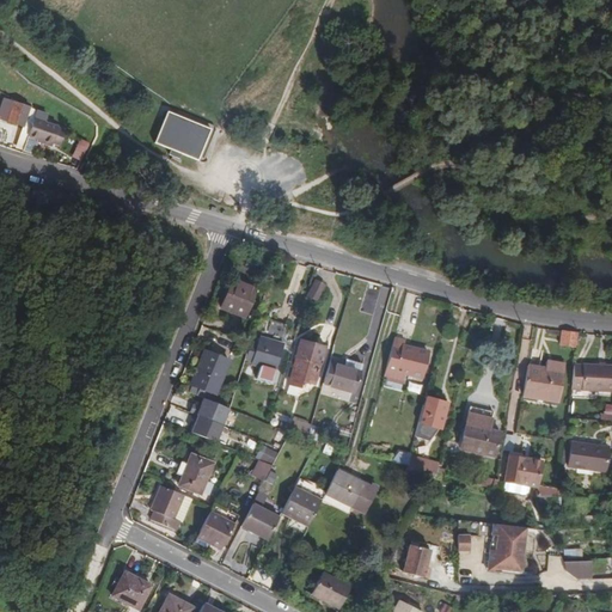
[(28,138),(35,118),(38,112),(34,110),(31,109),(30,111),(24,109),(25,106),(20,104),(12,101),(8,109),(4,108),(0,117),(8,121),(24,127),(20,135),(28,138)]
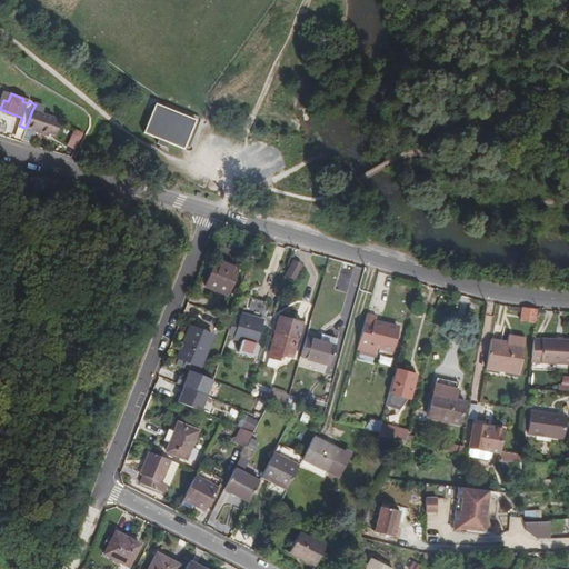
[(162,105),(161,109),(180,116),(193,120),(195,117),(162,105)]
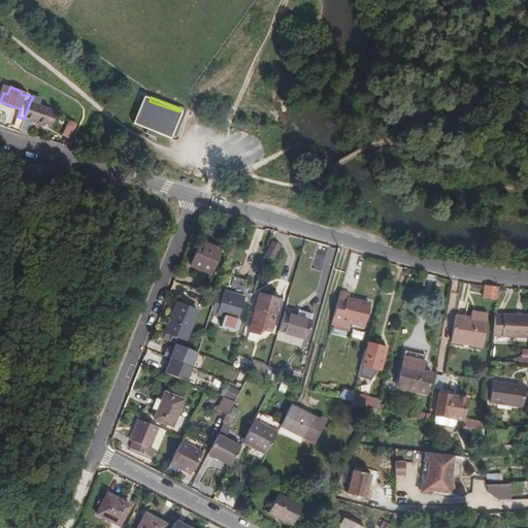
[(167,107),(150,101),(140,98),(132,126),(170,139),(179,111),(167,107)]
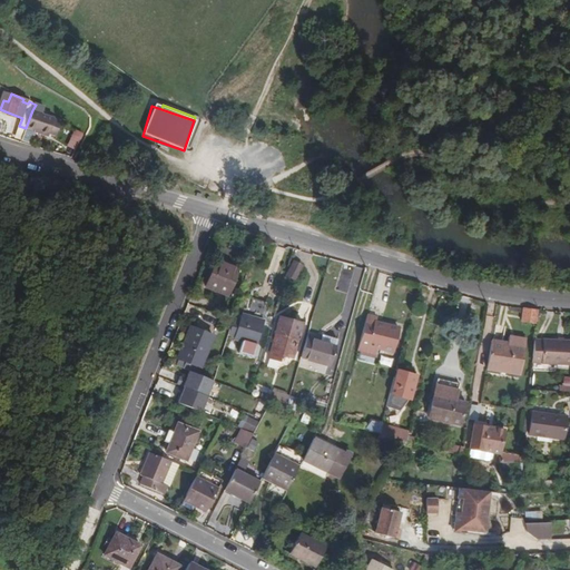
[(57,138),(62,123),(56,119),(56,118),(41,112),(41,114),(32,110),(26,128),(49,136),(49,135),(57,138)]
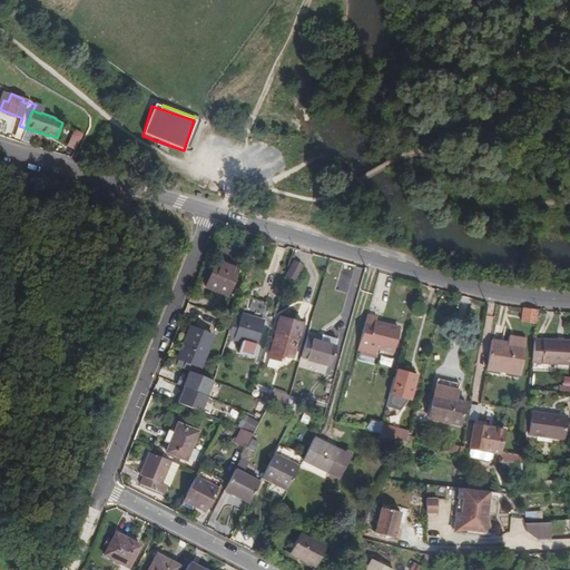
[(22,138),(26,128),(19,126),(16,136),(22,138)]
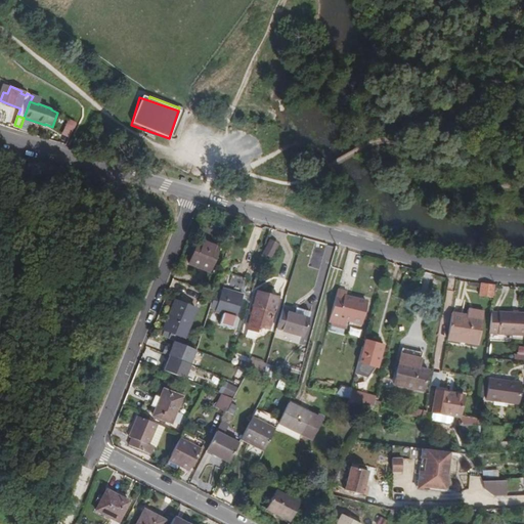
[(273,257),(279,244),(271,239),(264,252),(273,257)]
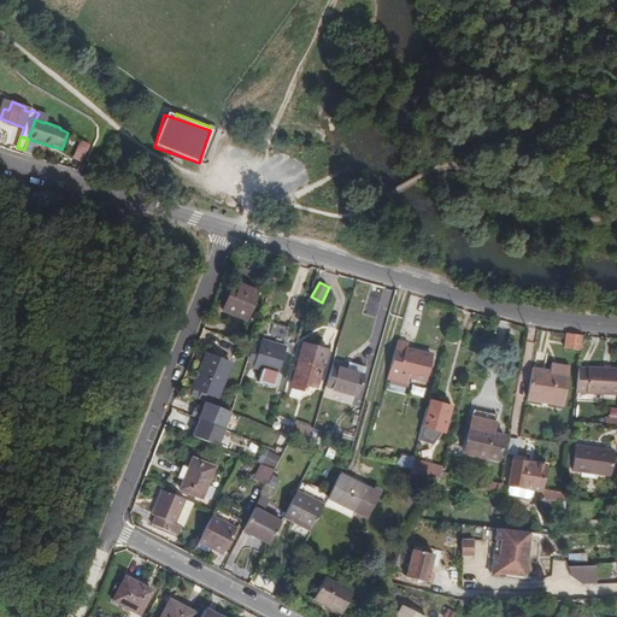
[(223,311),(248,321),(259,292),(235,283),(223,311)]
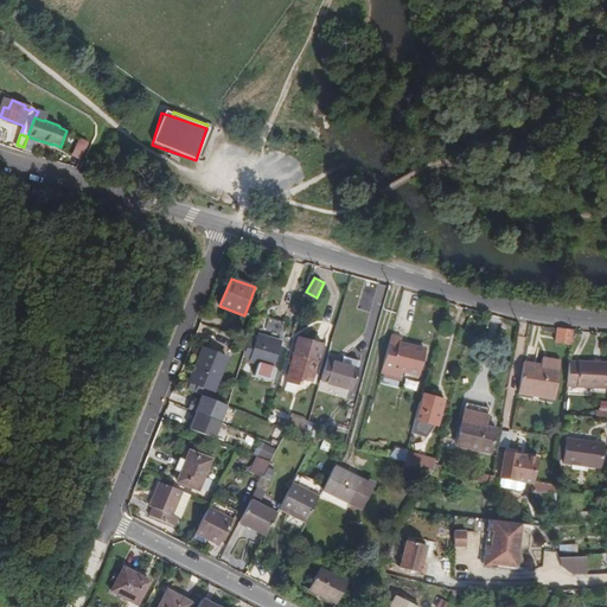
[(248,343),(243,357),(250,358),(250,362),(259,365),(255,378),(270,382),(282,342),(279,339),(283,323),(269,318),(264,336),(259,334),(256,340),(249,338),(248,343)]
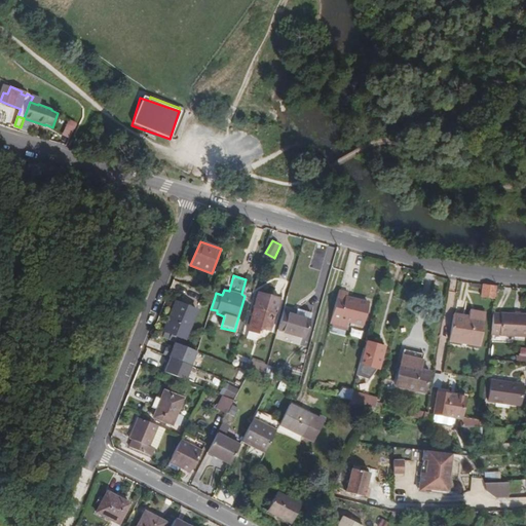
[(495,287),(483,285),(482,297),(495,299),(495,287)]
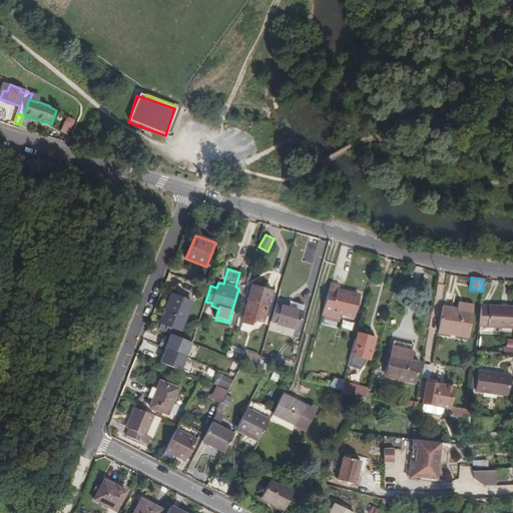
[(338,287),(331,285),(324,309),(353,317),(359,297),(338,291),(338,287)]
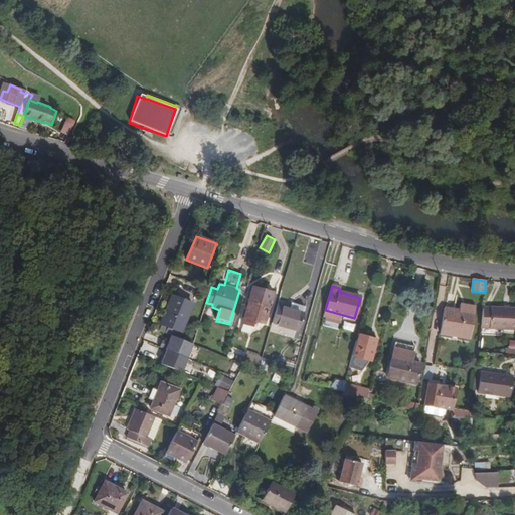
[(252,289),(244,317),(252,320),(252,323),(255,325),(256,322),(265,324),(274,295),(252,289)]
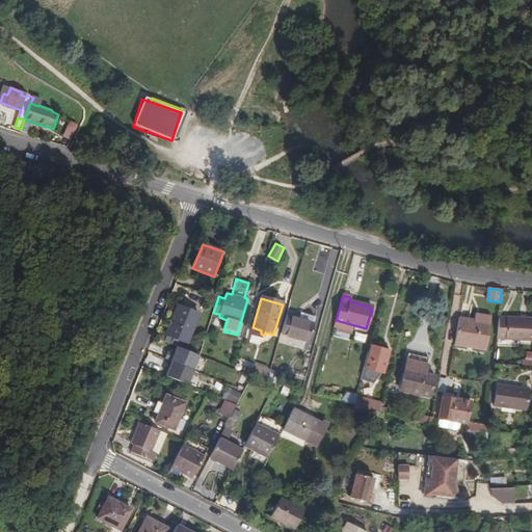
[(200,315),(178,306),(166,334),(188,343),(200,315)]
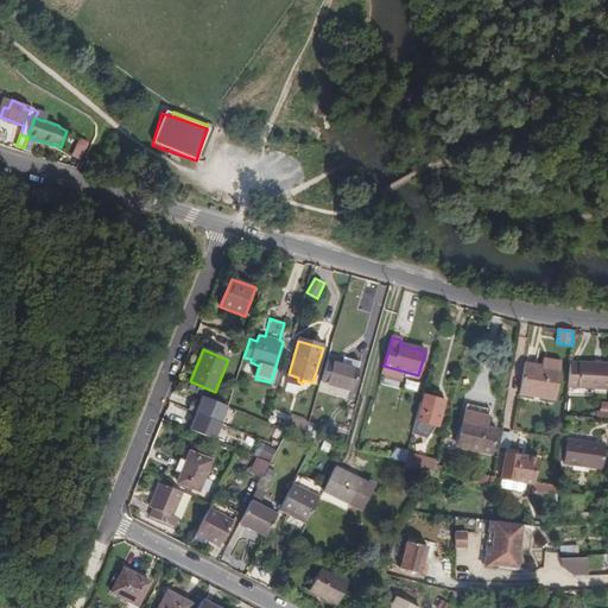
[(341,365),(328,360),(321,381),(353,391),(360,362),(343,358),(341,365)]
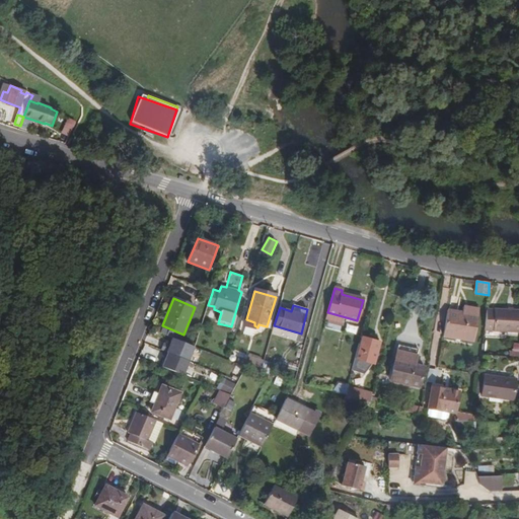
[(462,313),(478,315),(479,308),(463,305),(462,313)]
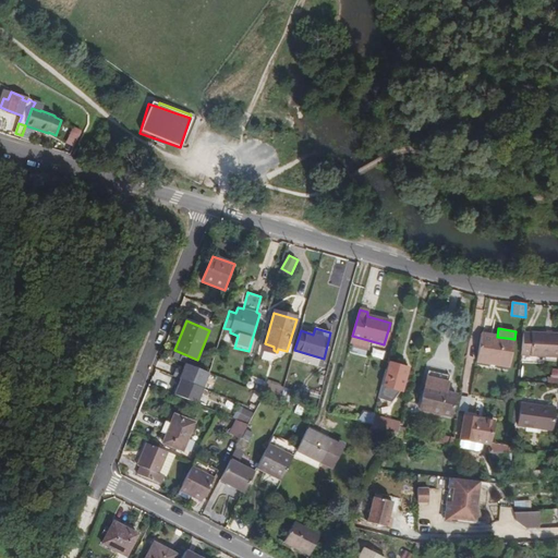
[(557,334),(523,331),(520,354),(557,356),(557,334)]
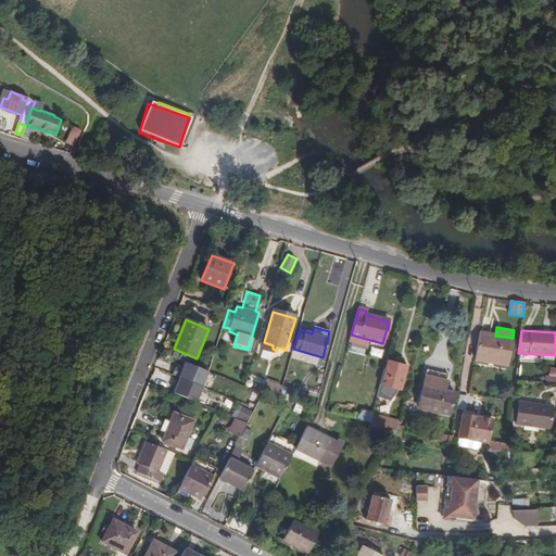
[(509,365),(513,338),(495,336),(480,332),(477,361),(509,365)]
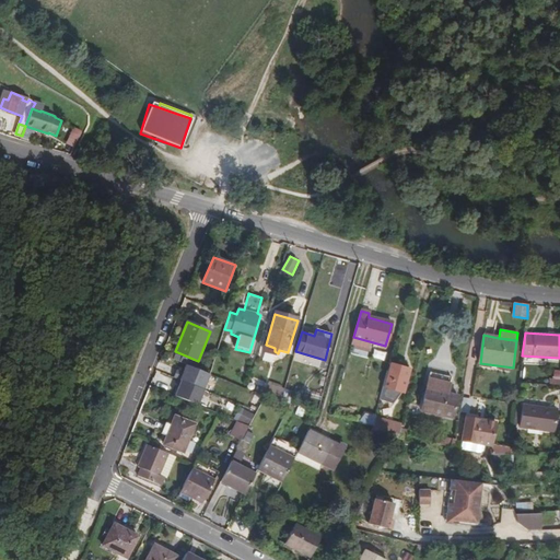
[(409,369),(389,363),(380,400),(393,404),(400,394),(401,393),(404,394),(409,369)]
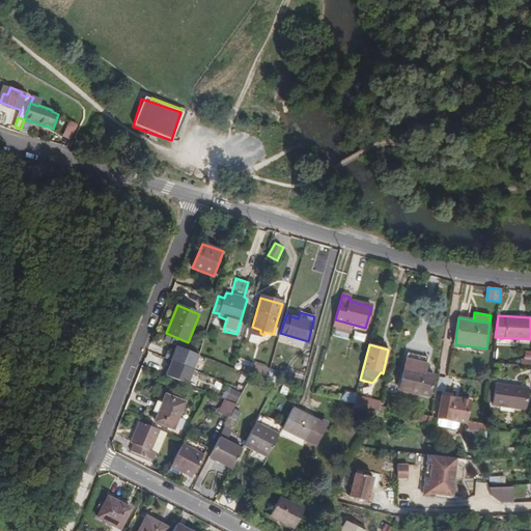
[(172,361),(193,370),(198,355),(177,346),(174,354),(168,352),(165,359),(172,361)]
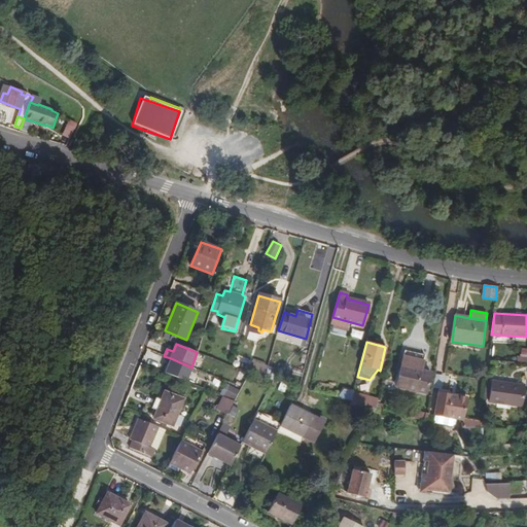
[(147,349),(142,359),(161,369),(166,358),(147,349)]
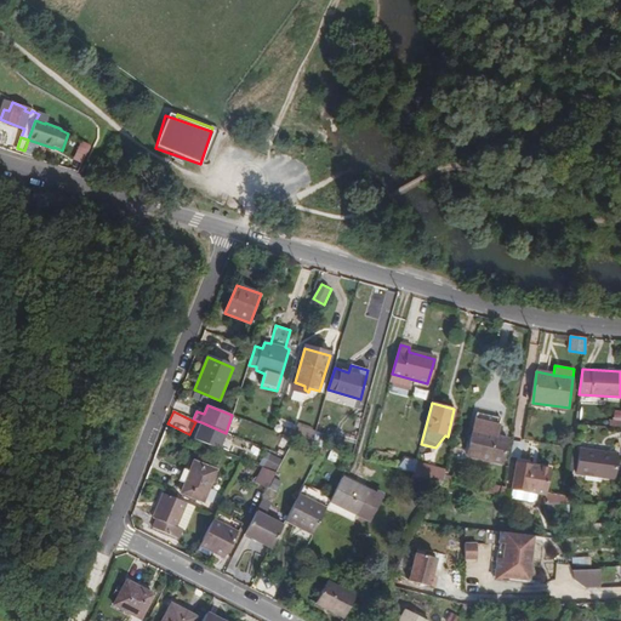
[(220,450),(226,433),(201,422),(195,440),(220,450)]
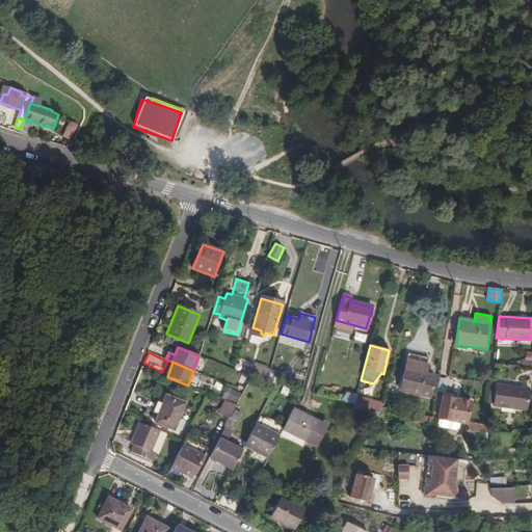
[(235,364),(234,370),(251,377),(267,381),(269,373),(254,370),(242,365),(241,367),(235,364)]
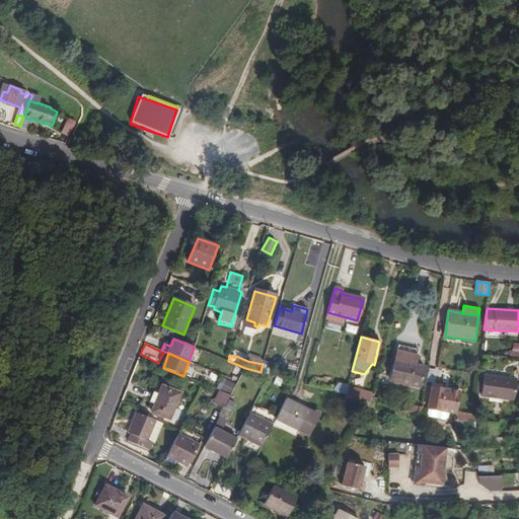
[(424,368),(395,361),(391,376),(399,378),(395,393),(416,398),(424,368)]
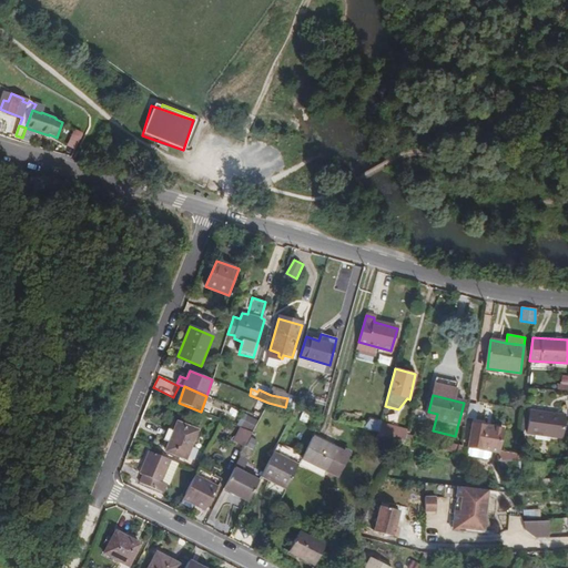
[(530,409),(527,432),(563,436),(566,414),(530,409)]
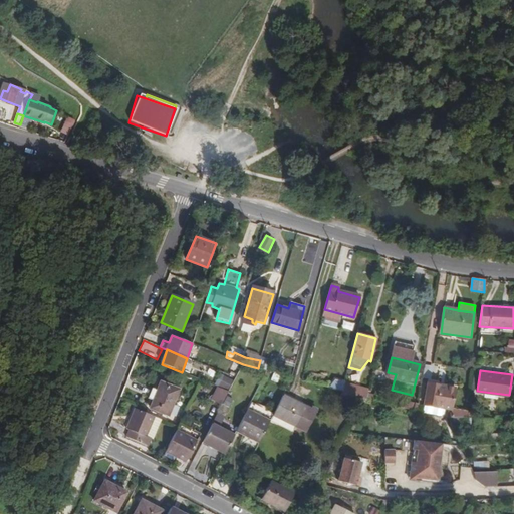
[(178,390),(161,382),(158,390),(153,388),(150,396),(155,398),(151,408),(168,415),(178,390)]
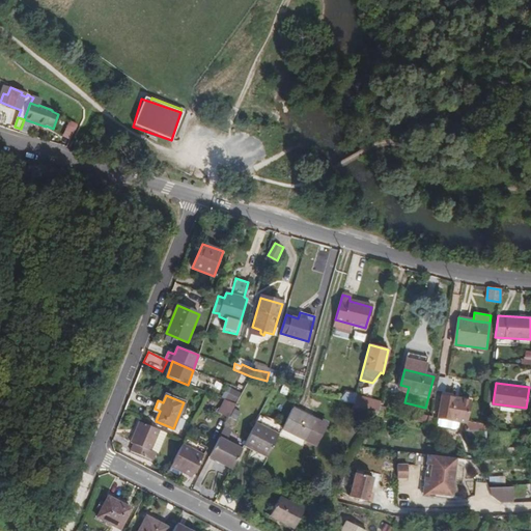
[(356,395),(354,404),(370,409),(373,399),(356,395)]
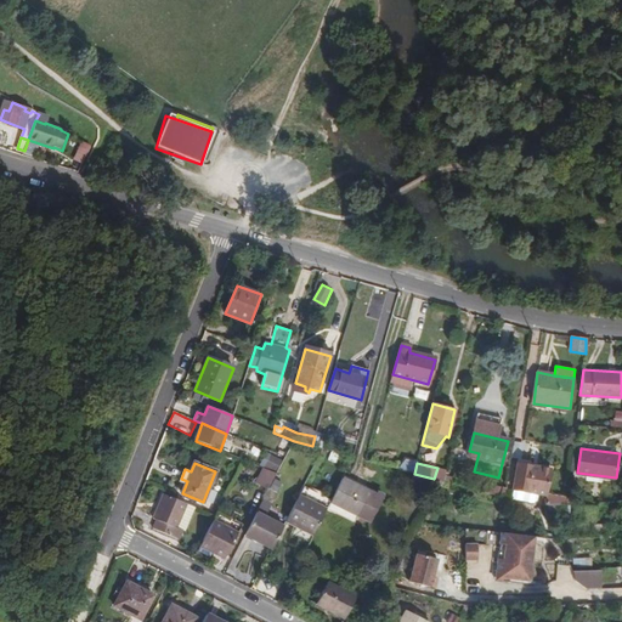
[(559,471),(516,465),(514,491),(555,498),(559,471)]
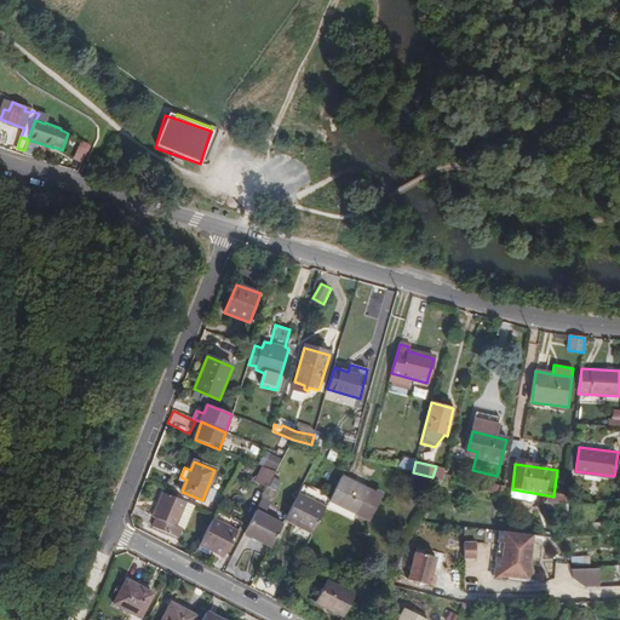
[(275,472),(265,469),(258,483),(268,488),(275,472)]
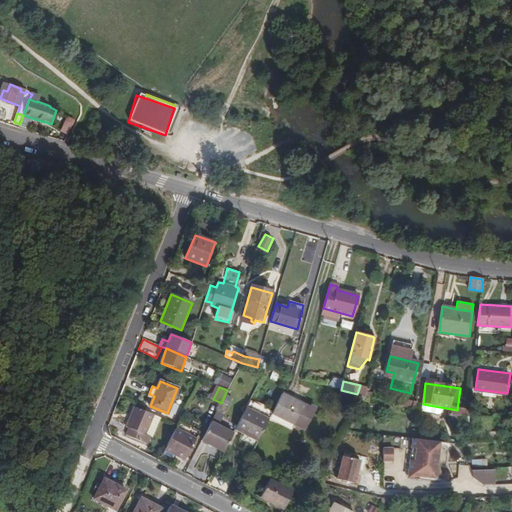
[(357,394),(341,390),(338,397),(360,406),(365,396),(364,396),(357,394)]
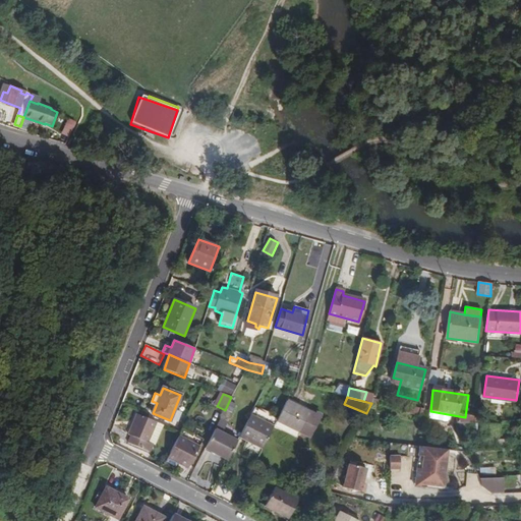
[(313,414),(288,401),(278,420),(309,437),(321,415),(315,412),(313,414)]
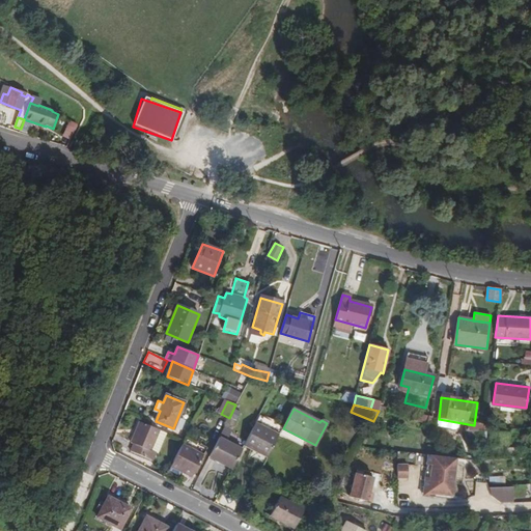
[(409,419),(426,424),(427,420),(410,415),(409,419)]
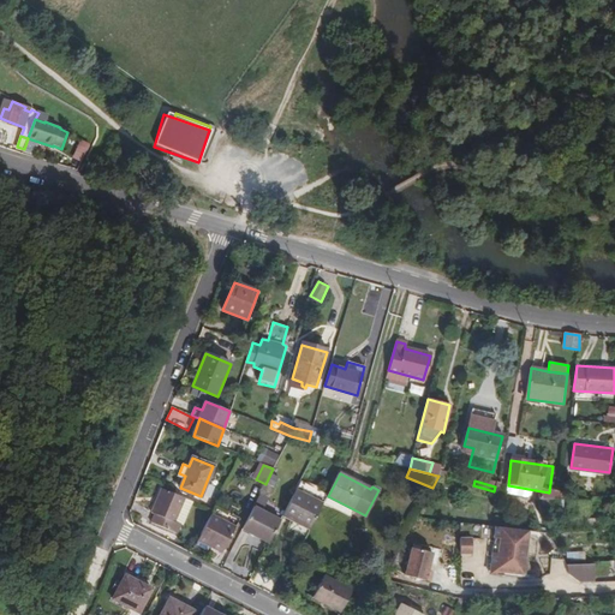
[(324,503),(297,489),(282,518),(310,531),(324,503)]
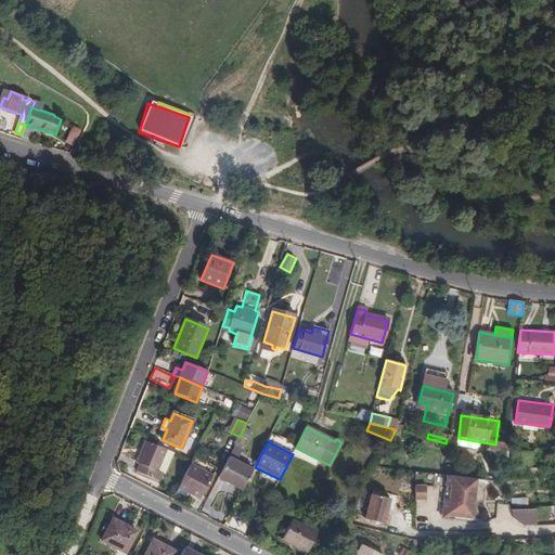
[(168,450),(154,444),(146,442),(138,464),(159,473),(168,450)]
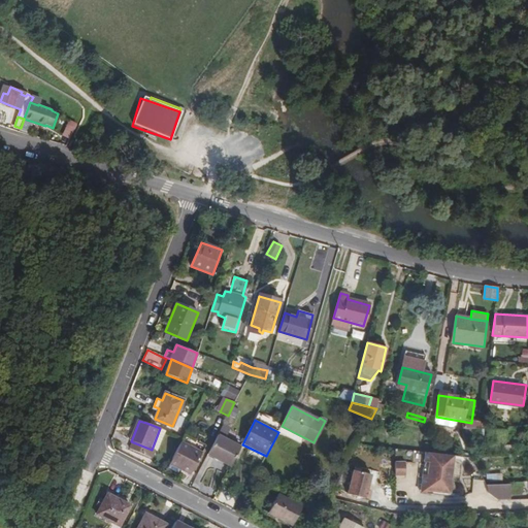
[(219,432),(227,435),(230,427),(222,424),(219,432)]
